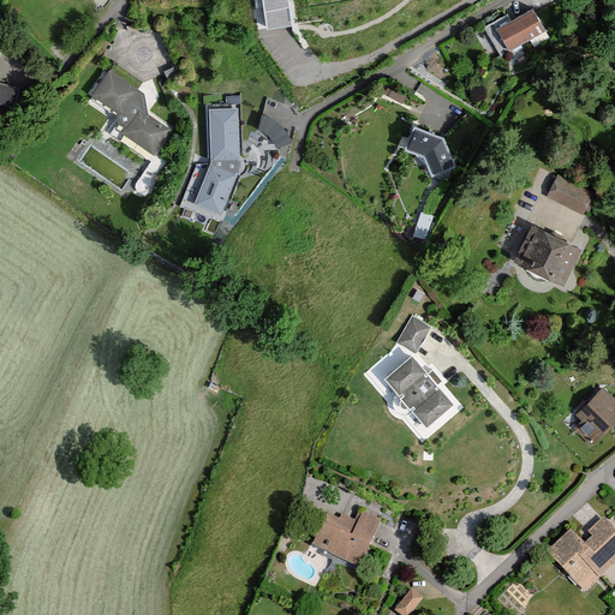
[(287,0),(260,0),(264,29),(292,24),(287,0)]
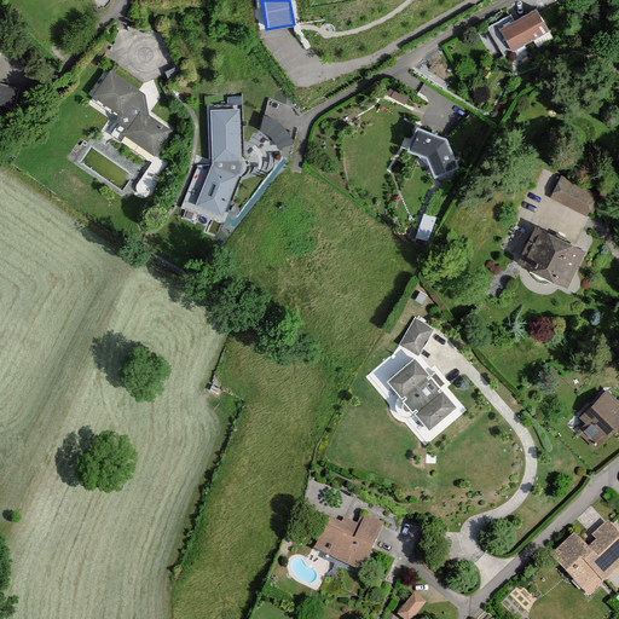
[(539,7),(503,27),(516,51),(553,32),(539,7)]
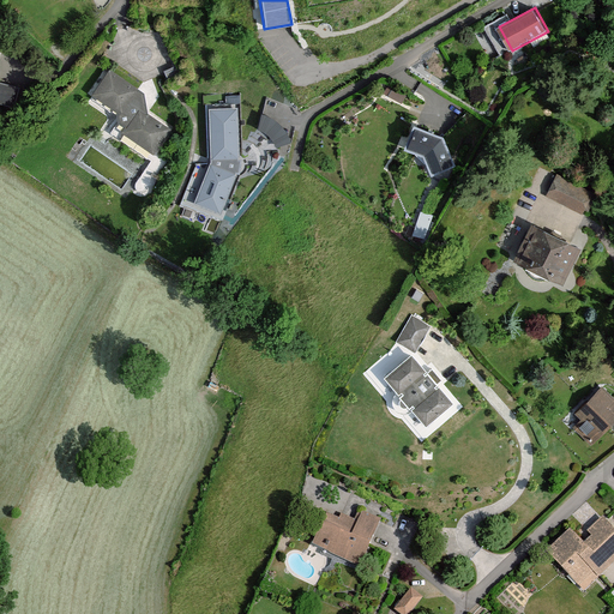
[(143,90),(109,68),(92,94),(119,112),(118,118),(119,122),(125,126),(121,132),(155,154),(173,128),(146,112),(143,90)]
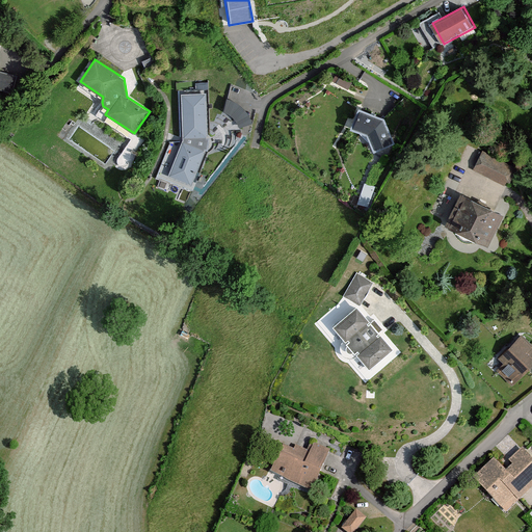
[(0,86),(9,89),(12,76),(0,73),(0,86)]
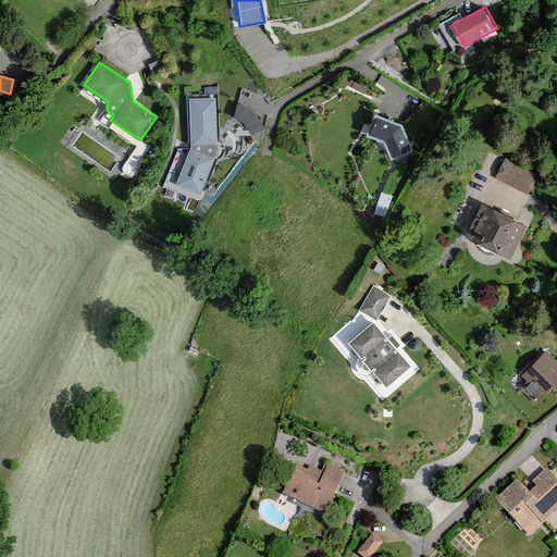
[(256,111),(261,94),(244,89),(235,121),(262,128),(267,114),(256,111)]
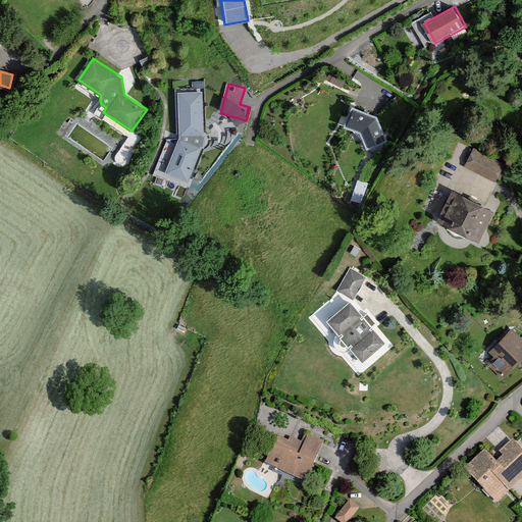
[(202,89),(176,89),(178,134),(203,133),(202,89)]
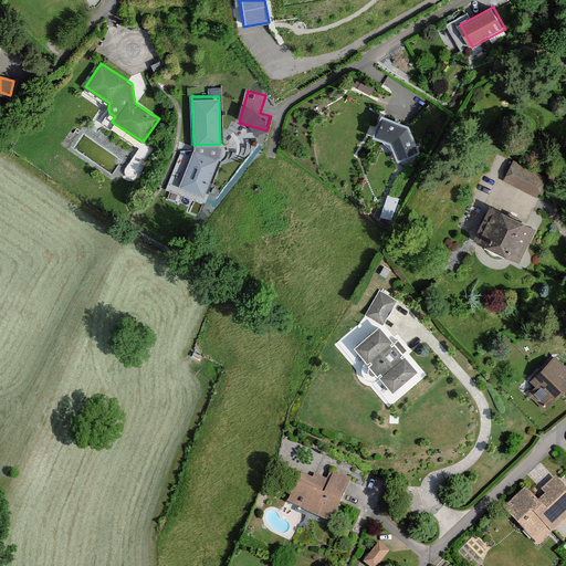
[(408,125),(380,114),(371,136),(388,144),(396,159),(418,152),(408,125)]
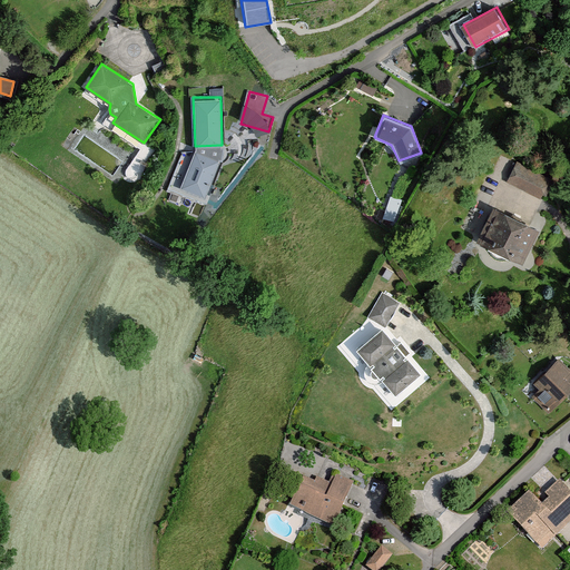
[(220,160),(195,149),(178,189),(205,200),(220,160)]
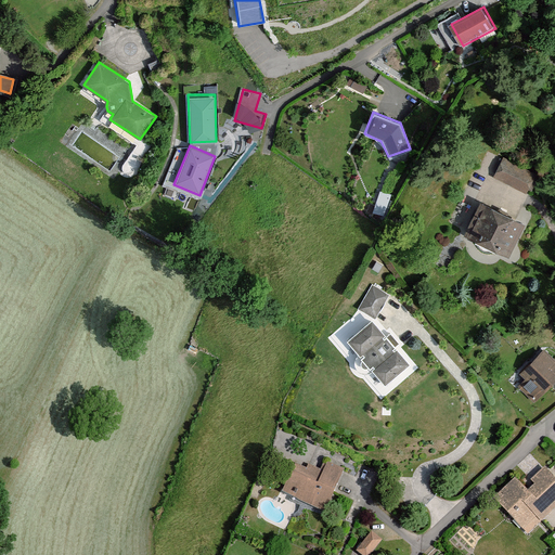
[(534,171),(501,156),(491,177),(525,192),(534,171)]
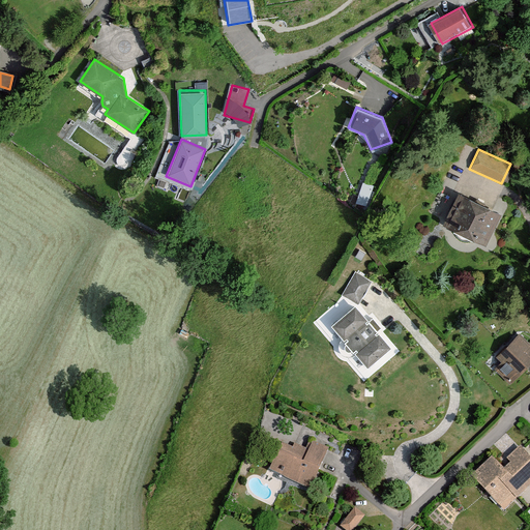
[(364,181),(357,201),(369,204),(375,184),(364,181)]
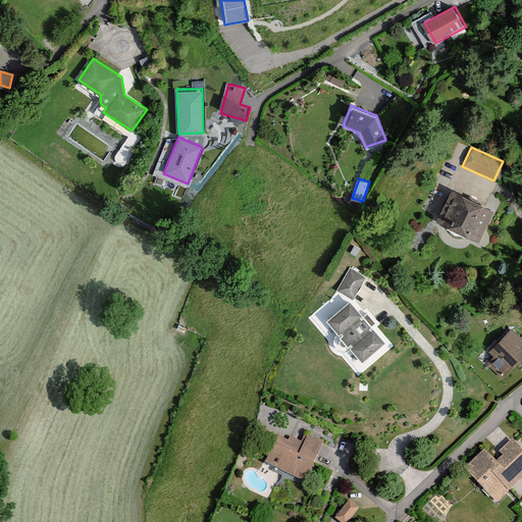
[(494,207),(456,187),(438,217),(477,238),(494,207)]
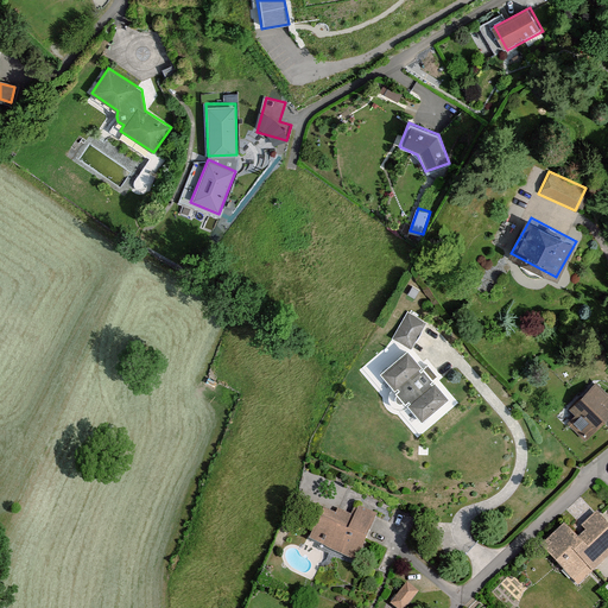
[(429,327),(410,316),(394,341),(410,349),(413,352),(429,327)]
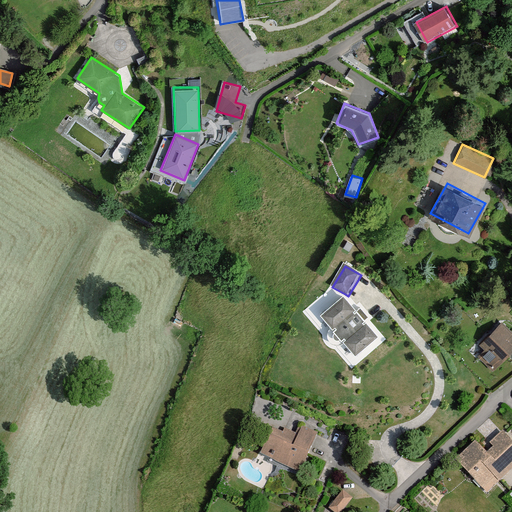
[(379,332),(345,294),(322,316),(355,353),(379,332)]
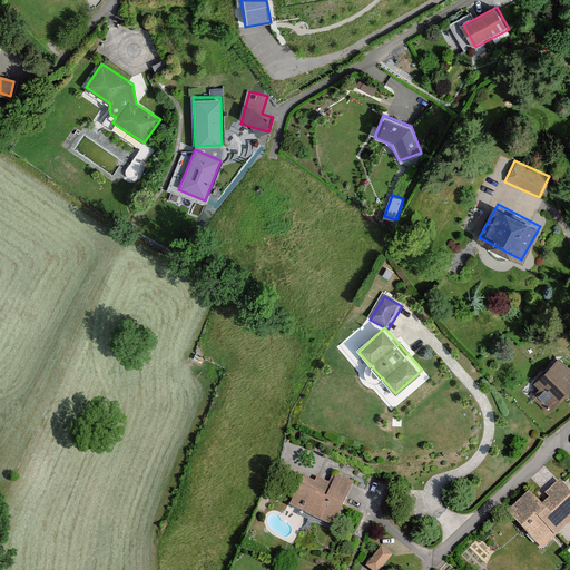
[(569,367),(560,356),(534,379),(557,404),(569,392),(569,367)]
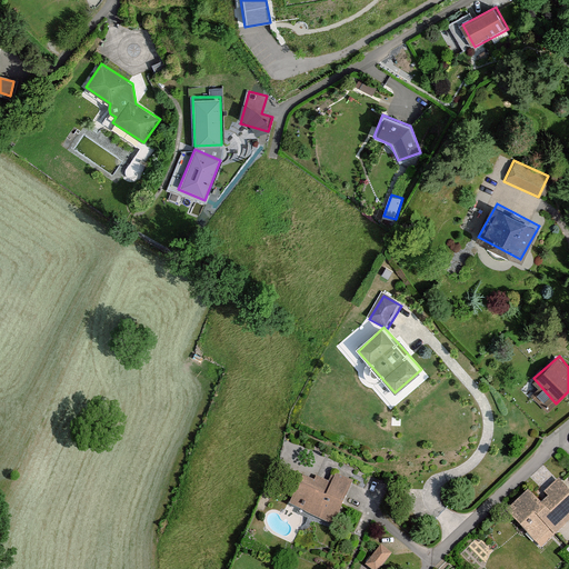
[(327,495),(298,481),(286,505),(331,526),(352,481),(337,473),(327,495)]
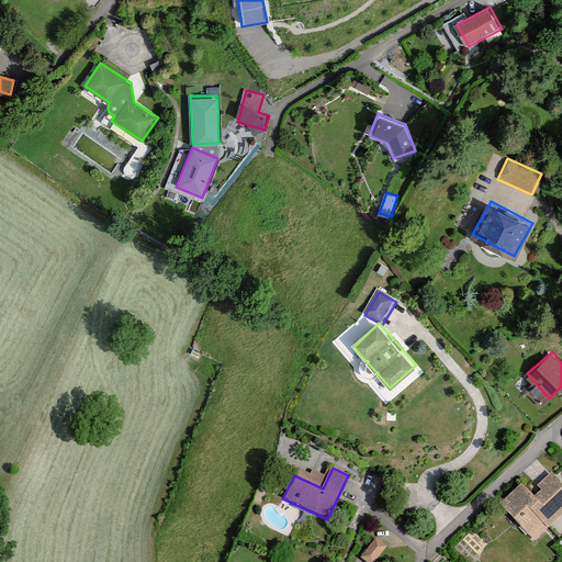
[(520,483),(501,502),(537,540),(561,515),(561,482),(553,473),(531,494),(520,483)]
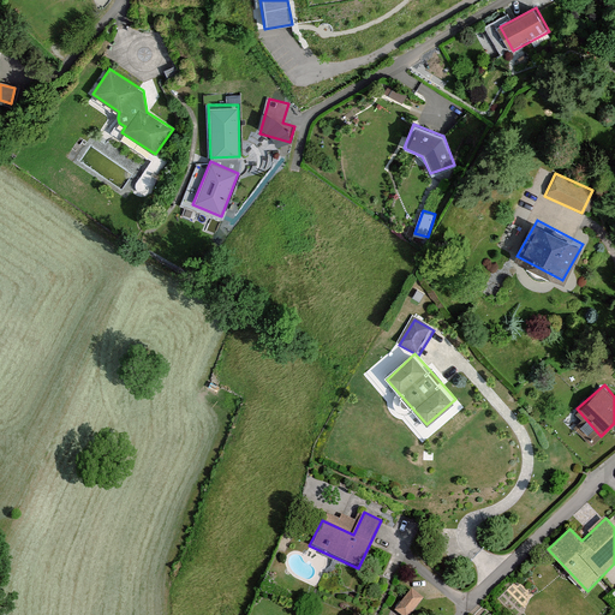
[(395,609),(402,614),(410,614),(425,597),(412,587),(395,609)]
